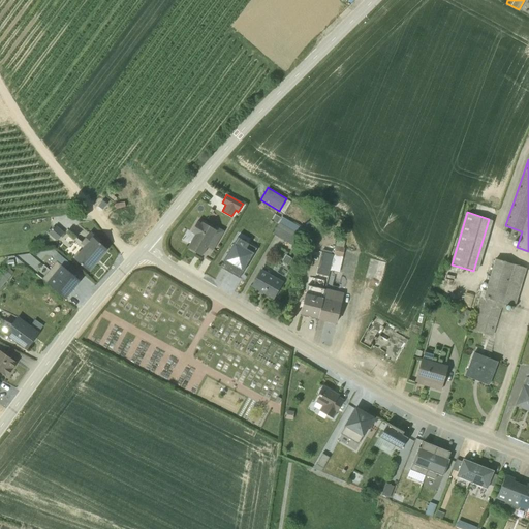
[(290,222),(282,217),(272,234),(293,246),(304,229),(303,228),(303,227),(292,221),(291,222),(290,222)]
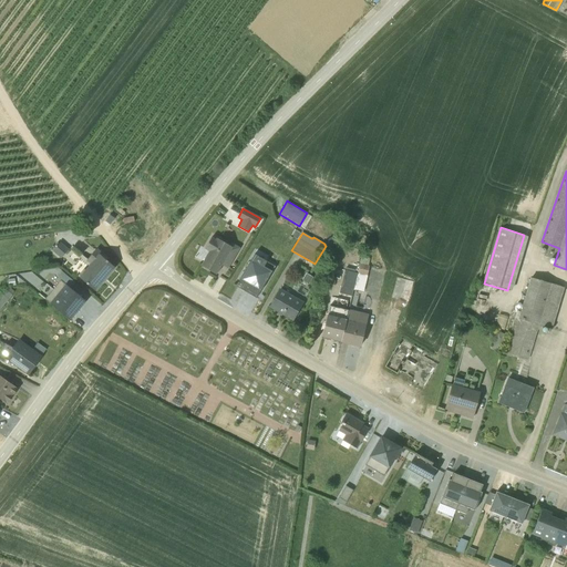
[(209,251),(200,266),(216,274),(222,265),(227,268),(239,248),(230,243),(229,246),(217,238),(215,239),(212,237),(205,248),(209,251)]
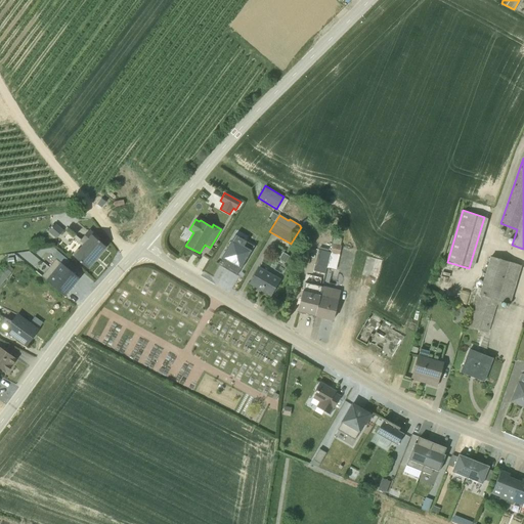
[(62,230),(53,222),(48,228),(50,230),(48,231),(55,238),(62,230)]
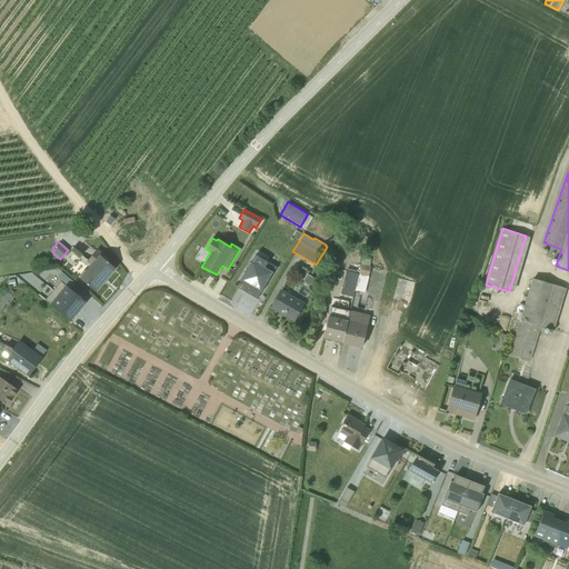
[(108,259),(97,249),(86,261),(89,265),(80,275),(80,276),(79,278),(95,291),(115,268),(107,261),(108,259)]
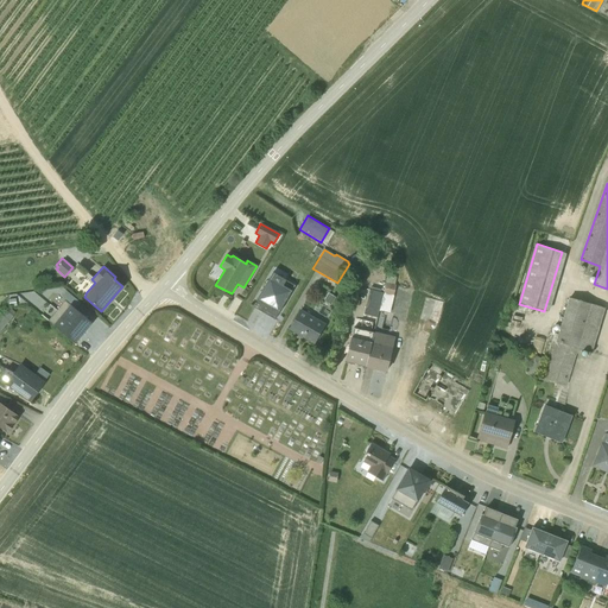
[(261,311),(274,320),(293,285),(271,272),(255,301),(260,303),(258,308),(263,310),(261,311)]
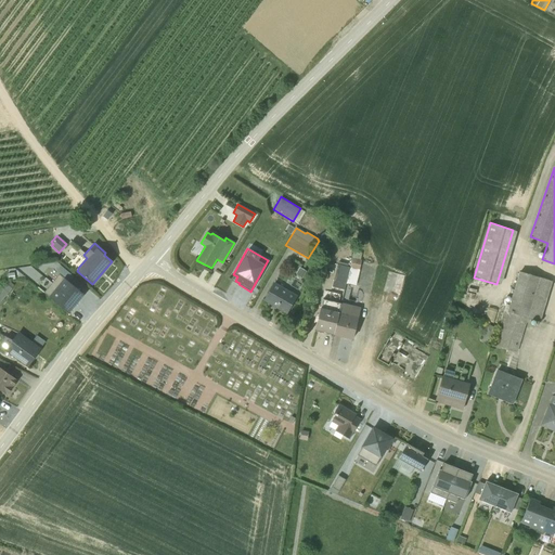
[(356,285),(361,260),(351,258),(346,283),(356,285)]
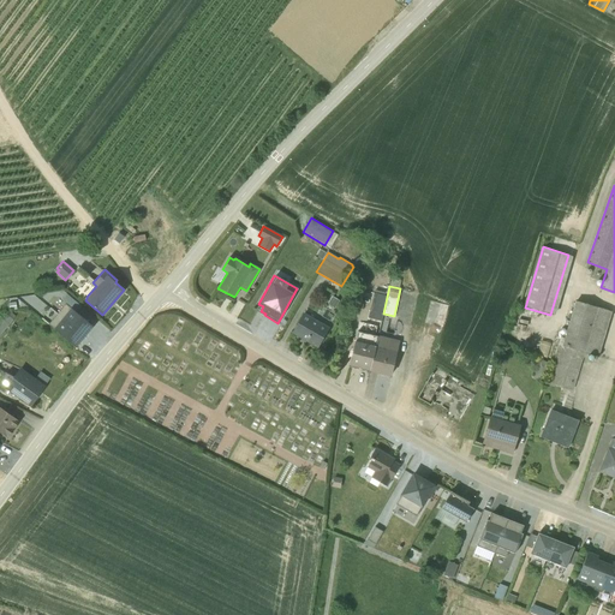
[(368,318),(381,321),(386,296),(374,292),(366,317),(368,318)]
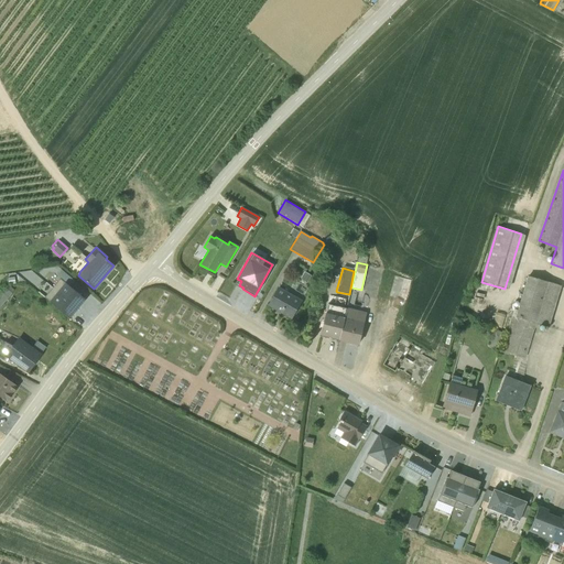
[(311,275),(304,271),(300,279),(306,283),(311,275)]
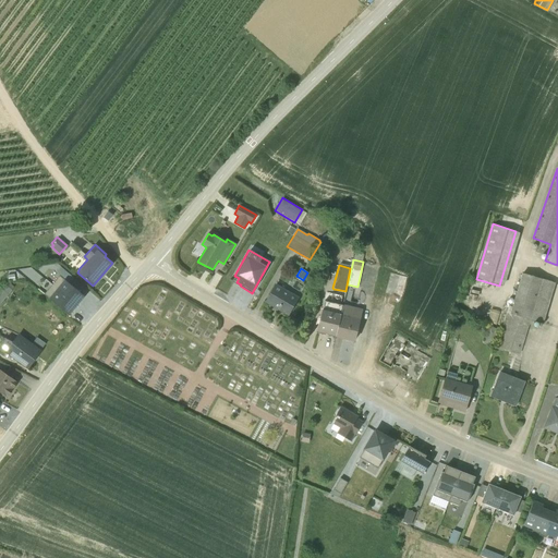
[(520,274),(498,346),(520,352),(531,317),(541,319),(552,283),(520,274)]
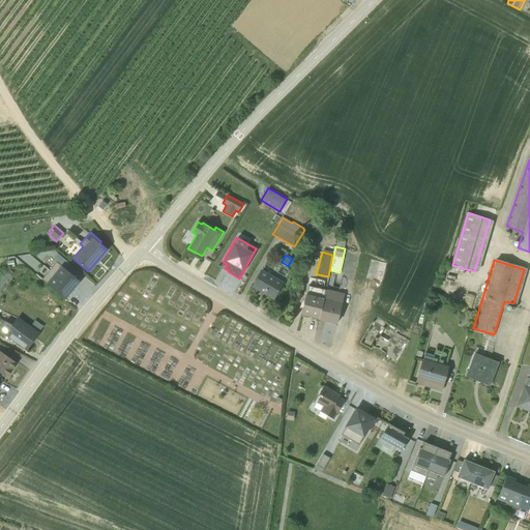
[(81,282),(57,262),(42,281),(66,299),(81,282)]
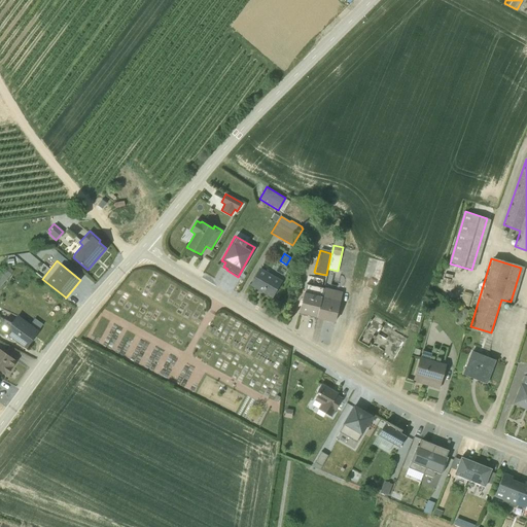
[(250,285),(272,297),(282,281),(259,268),(250,285)]
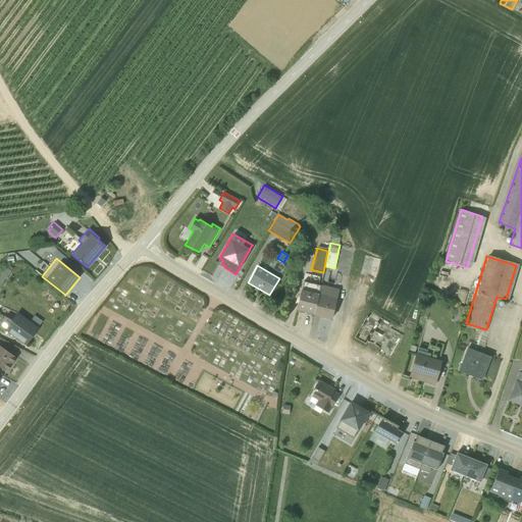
[(0,284),(10,271),(5,267),(0,273),(0,284)]
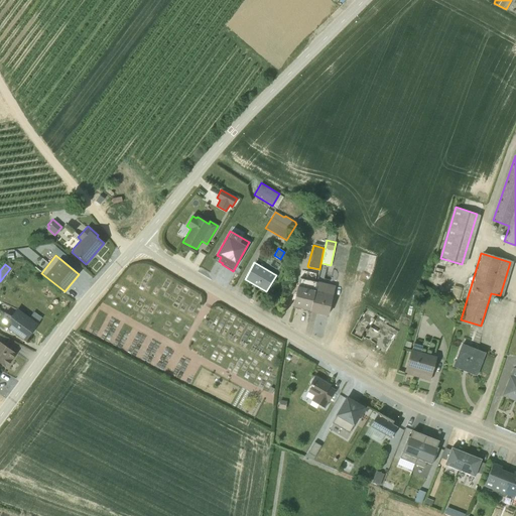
[(292,306),(309,310),(316,282),(299,278),(292,306)]
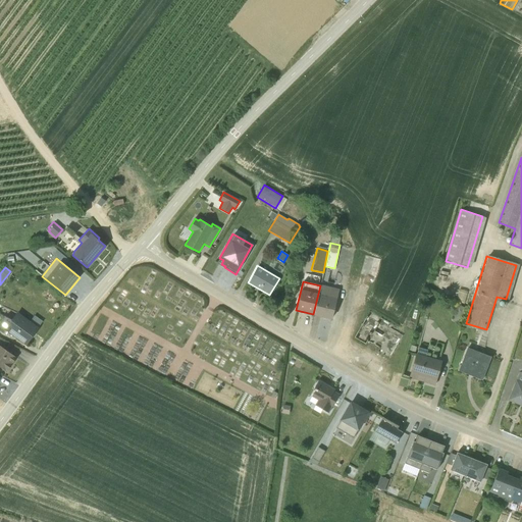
[(320,285),(313,314),(331,319),(338,290),(320,285)]
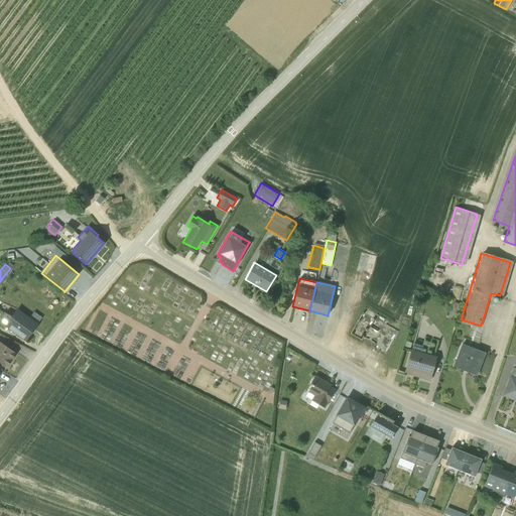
[(365,306),(349,332),(360,339),(362,335),(376,344),(374,347),(383,353),(396,331),(387,326),(389,321),(365,306)]
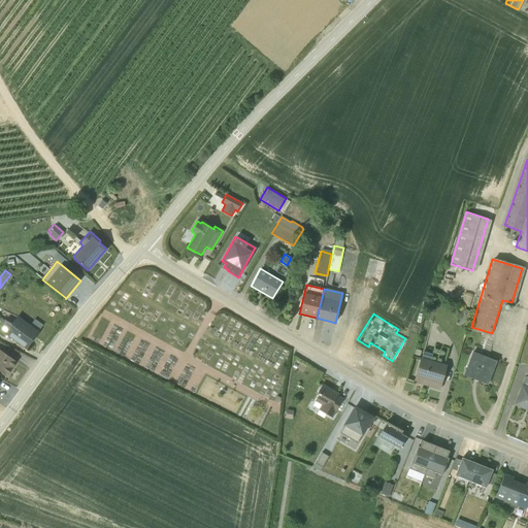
[(5,320),(0,327),(0,331),(4,335),(5,334),(26,349),(43,325),(34,319),(30,325),(17,316),(11,324),(5,320)]
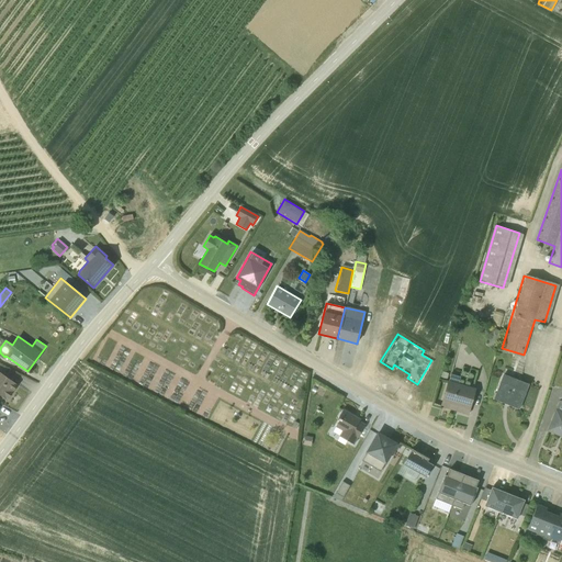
[(0,394),(7,400),(18,385),(0,372),(0,394)]
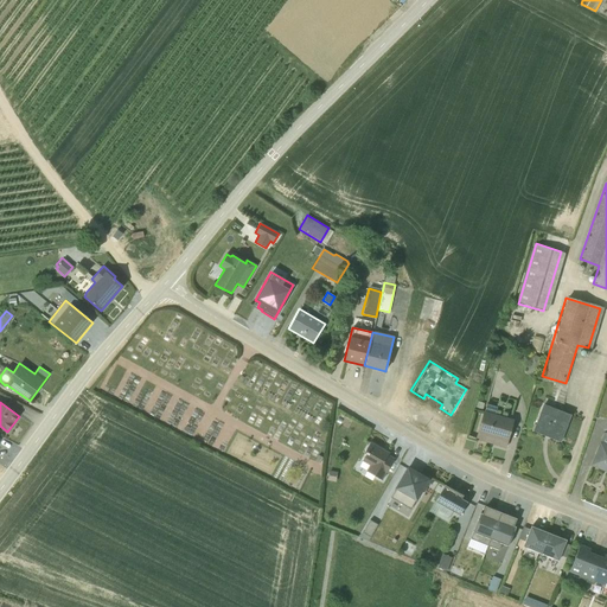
[(484,411),(474,439),(505,447),(513,420),(496,415),(497,407),(485,403),(484,411)]
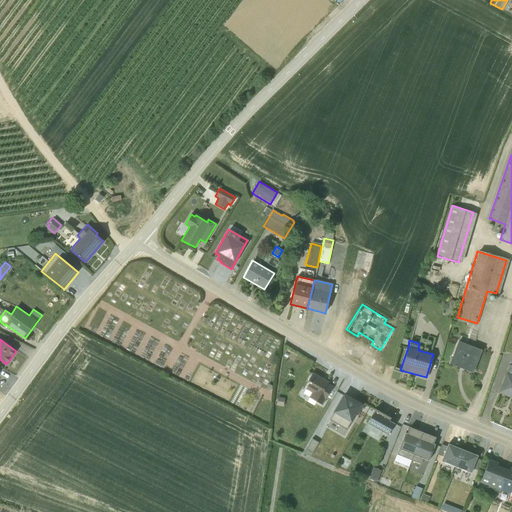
[(449,363),(472,372),(481,350),(458,341),(449,363)]
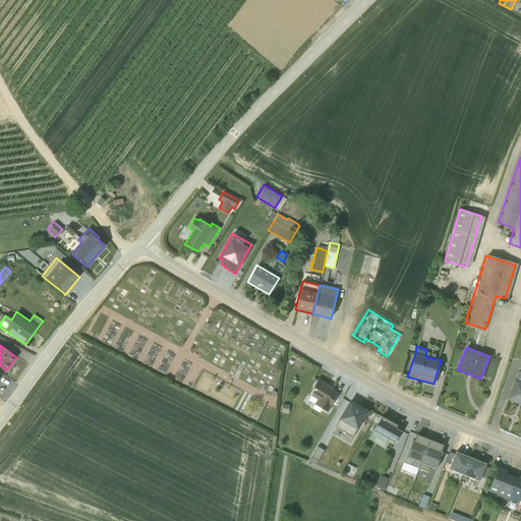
[(520,371),(518,370),(515,379),(514,379),(506,399),(520,405),(520,371)]
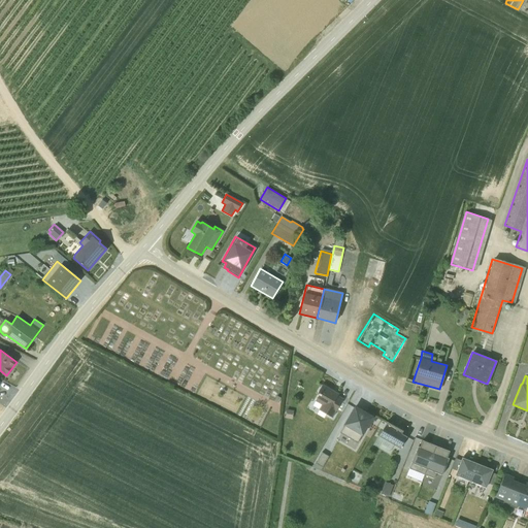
[(318,410),(331,418),(335,411),(340,415),(347,403),(341,400),(342,399),(336,396),(338,394),(322,385),(316,395),(318,396),(315,400),(321,404),(318,410)]
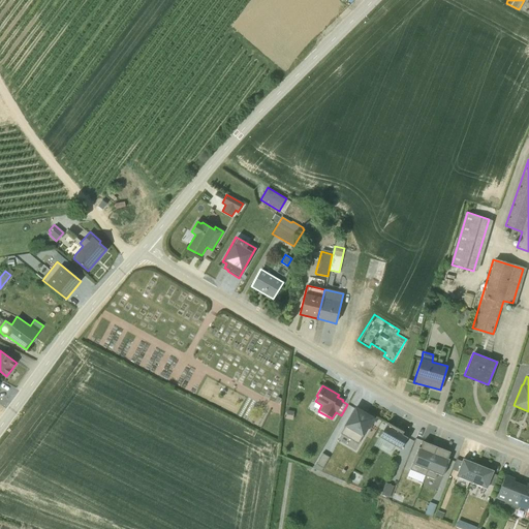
[(369,429),(376,416),(368,411),(366,413),(355,407),(340,433),(358,443),(362,436),(363,437),(368,428),(369,429)]
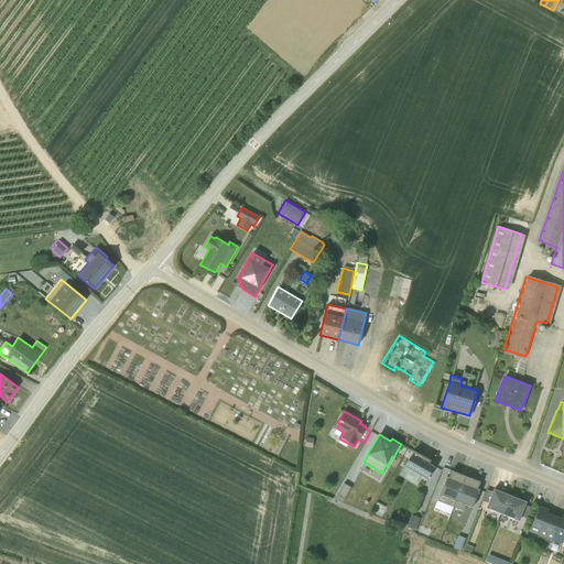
[(305,437),(304,446),(312,447),(313,438),(305,437)]
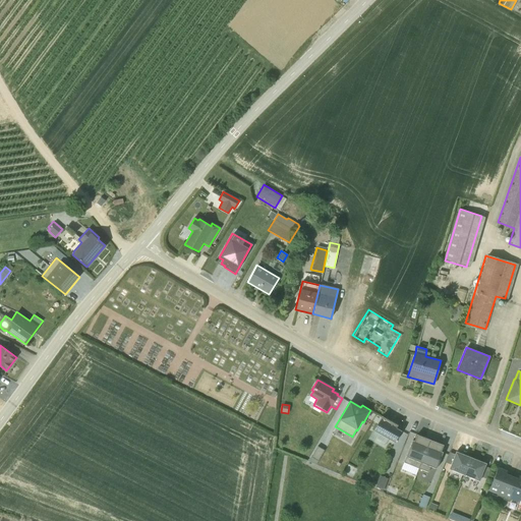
[(382,416),(368,439),(383,447),(388,439),(395,442),(401,430),(396,427),(397,424),(382,416)]
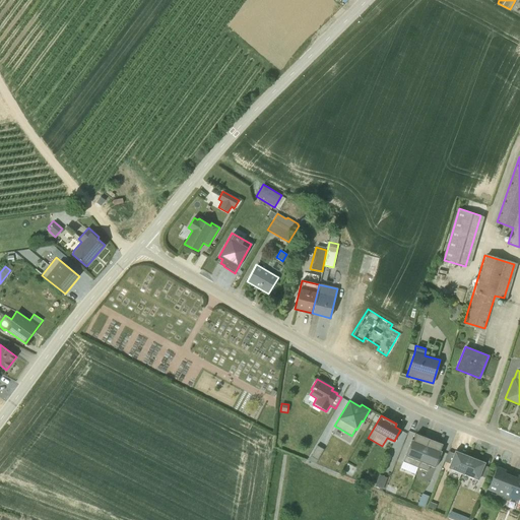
[(429,439),(415,434),(412,440),(411,439),(403,461),(417,467),(429,439)]
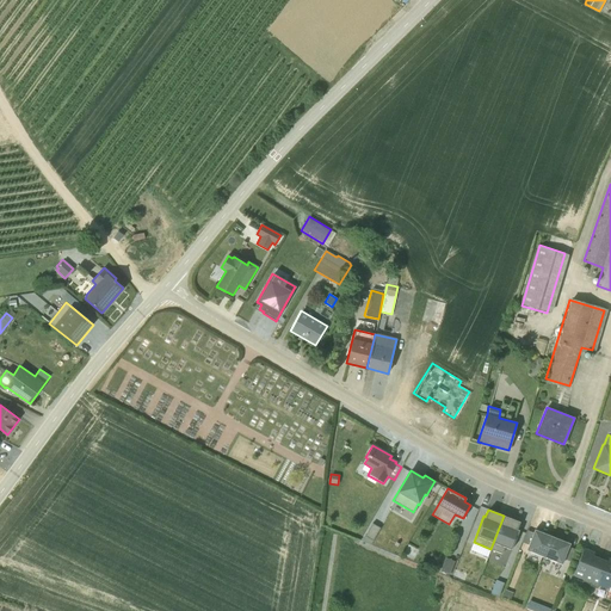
[(517,529),(519,522),(504,516),(491,549),(501,553),(504,547),(510,549),(511,549),(518,530),(517,529)]
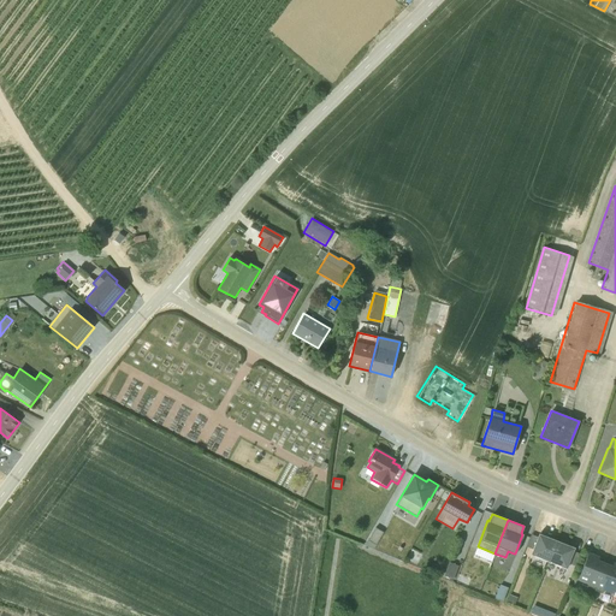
[(375,542),(383,528),(377,526),(369,538),(375,542)]
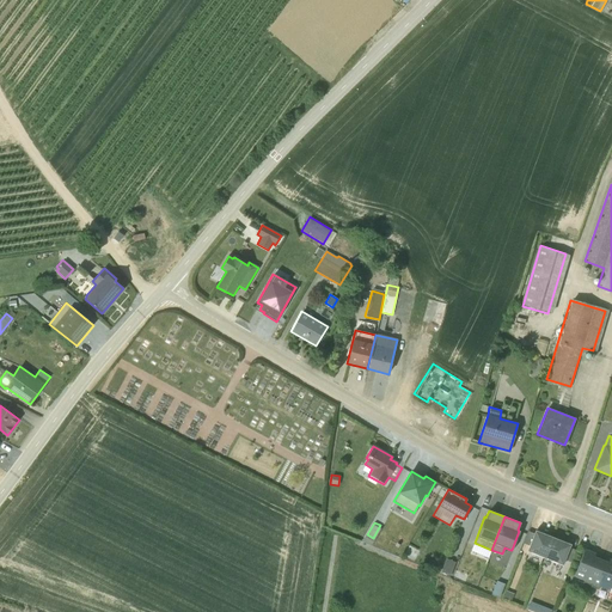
[(544,557),(554,537),(550,534),(550,536),(534,530),(533,533),(527,531),(522,543),(528,545),(527,550),(544,557)]
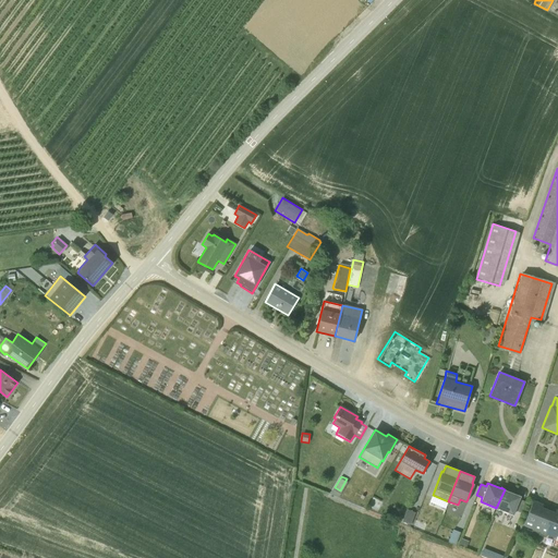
[(519,495),(505,489),(496,508),(512,514),(514,510),(521,512),(525,501),(519,499),(517,506),(514,505),(519,495)]
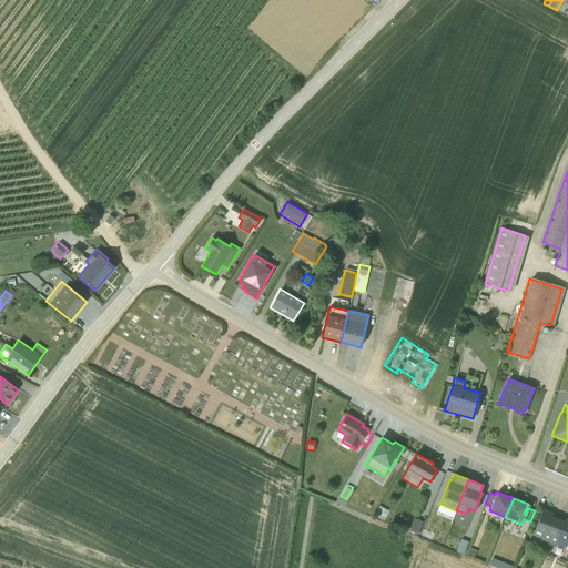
[(539,540),(547,544),(557,519),(546,515),(547,511),(543,509),(531,534),(540,538),(539,540)]
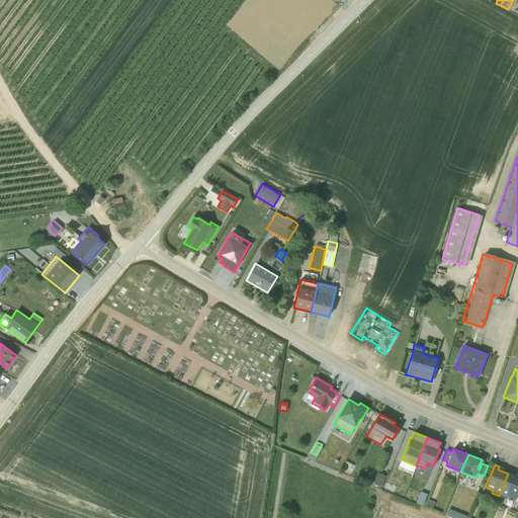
[(515,500),(517,492),(517,477),(508,473),(499,496),(505,499),(506,496),(515,500)]
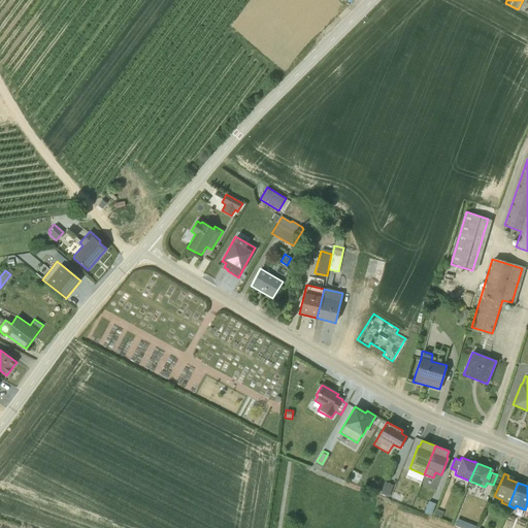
[(455,526),(463,527),(474,527),(476,523),(457,518),(455,526)]
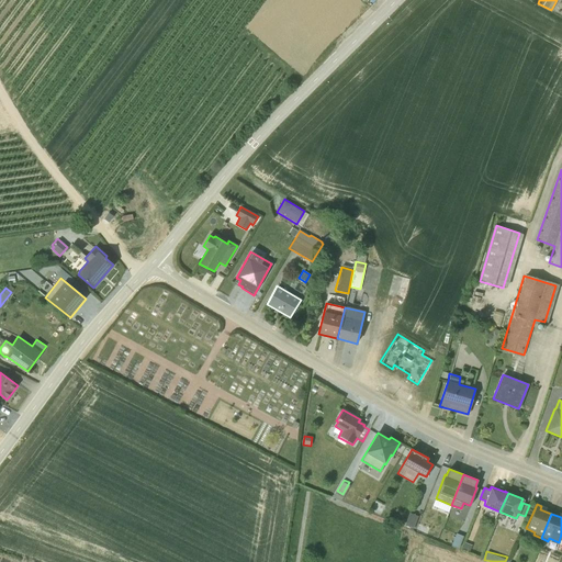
All buildings are outlined.
